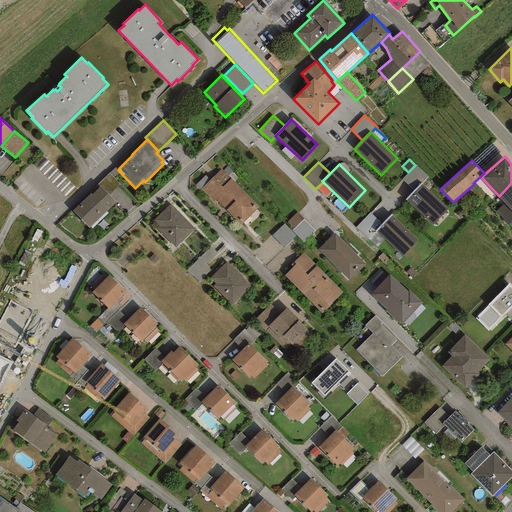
[(402,179),(414,191),(421,183),(422,184),(428,177),(416,165),(415,165),(408,172),(402,179)]
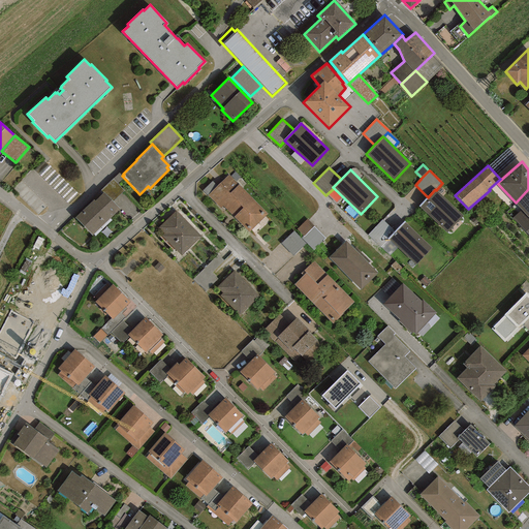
[(230,177),(236,182),(241,177),(236,172),(230,177)]
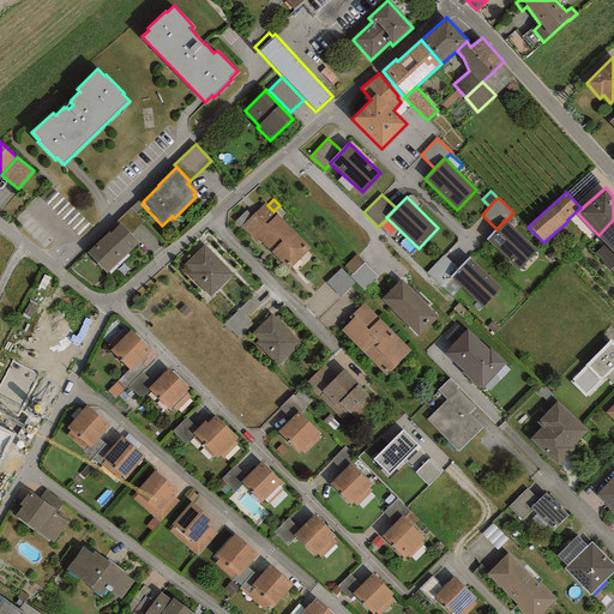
[(136,214),(143,206),(138,202),(131,208),(136,214)]
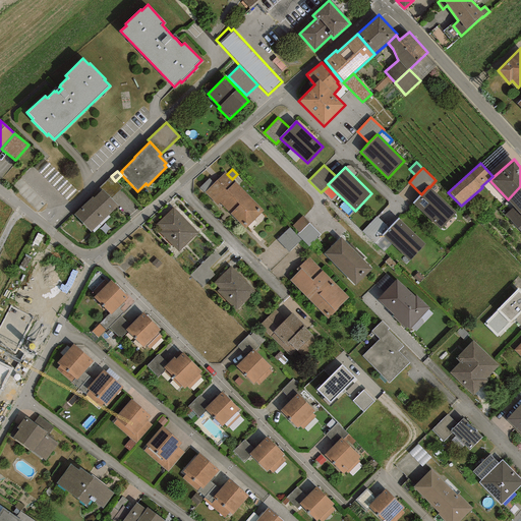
[(245,229),(264,211),(232,179),(227,174),(225,172),(214,183),(205,192),(217,206),(219,204),(245,229)]
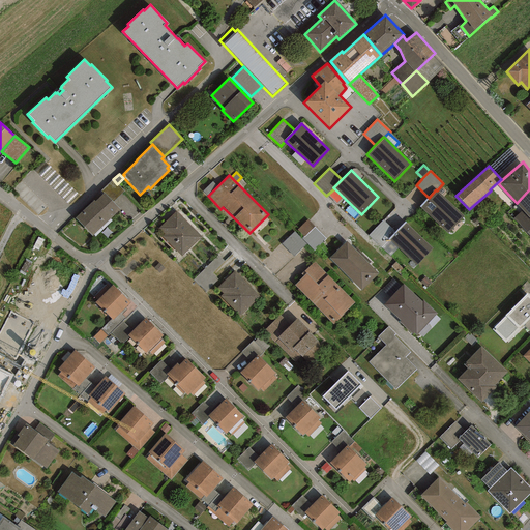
[(104,193),(113,202),(124,192),(117,184),(113,179),(101,190),(102,193),(104,193)]
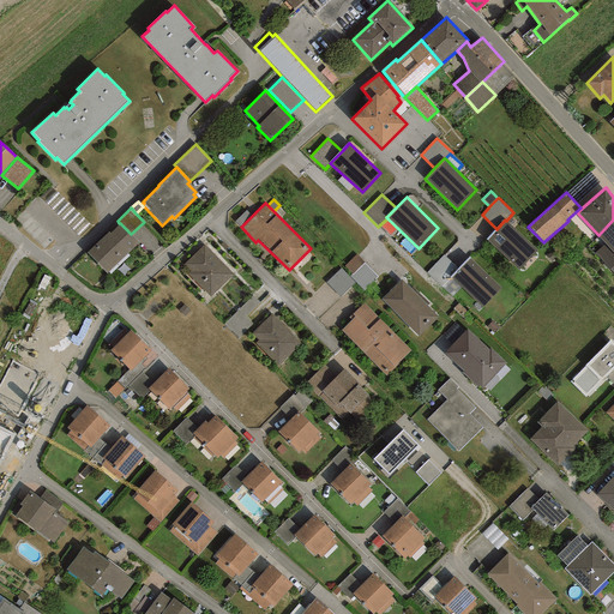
[(241,227),(252,216),(246,210),(235,221),(241,227)]
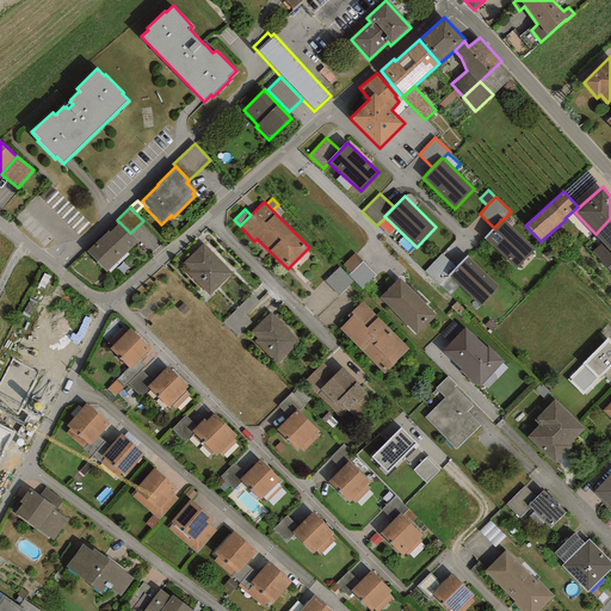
[(504,220),(503,218),(494,228),(483,238),(517,269),(535,250),(504,220)]
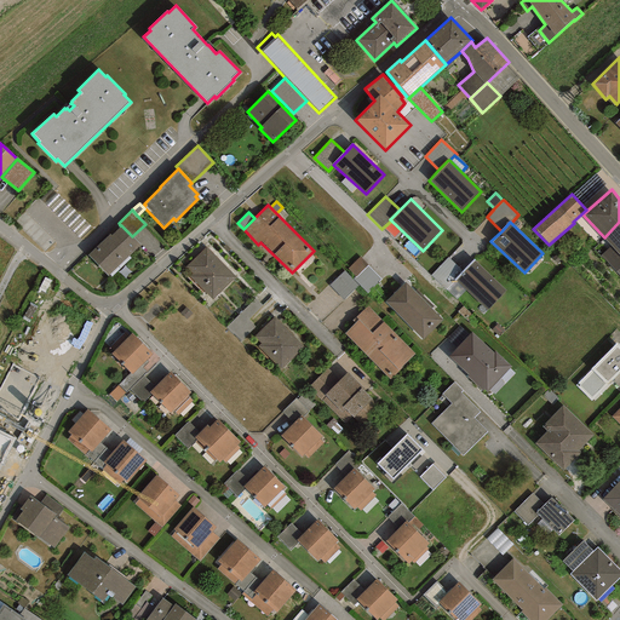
[(619,222),(604,237),(612,246),(602,256),(619,275),(619,222)]
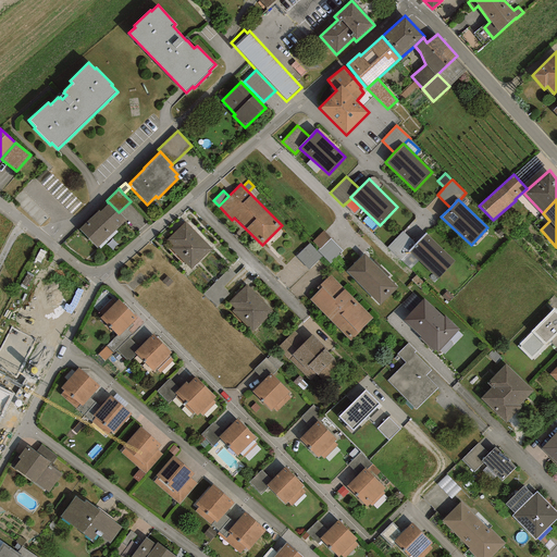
[(97,248),(126,221),(119,212),(109,202),(108,202),(100,211),(98,210),(78,230),(97,248)]
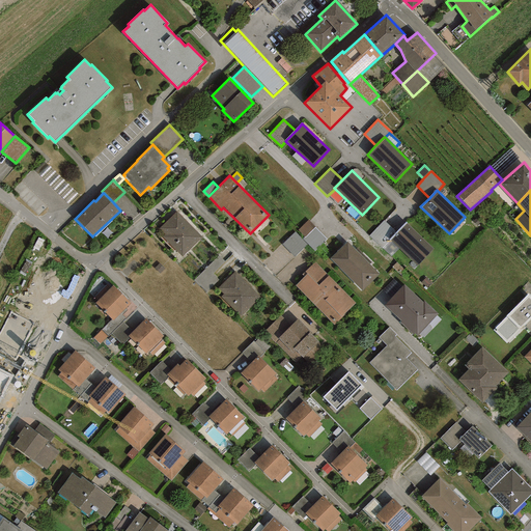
[(182,256),(202,238),(176,212),(159,228),(165,234),(163,236),(182,256)]
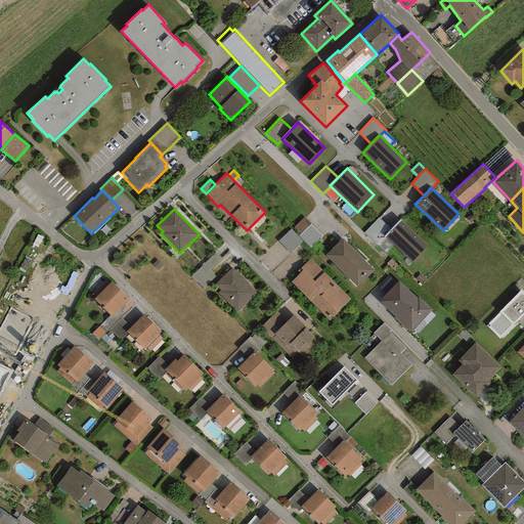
[(301,234),(311,224),(304,217),(294,227),(300,233),(301,234)]
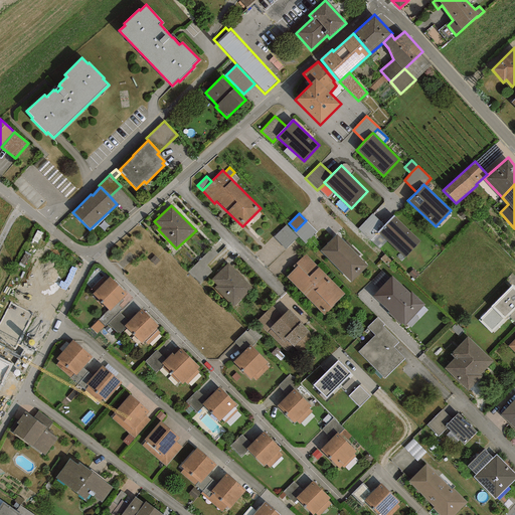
[(377,232),(384,225),(372,213),(358,229),(370,240),(378,232),(377,232)]
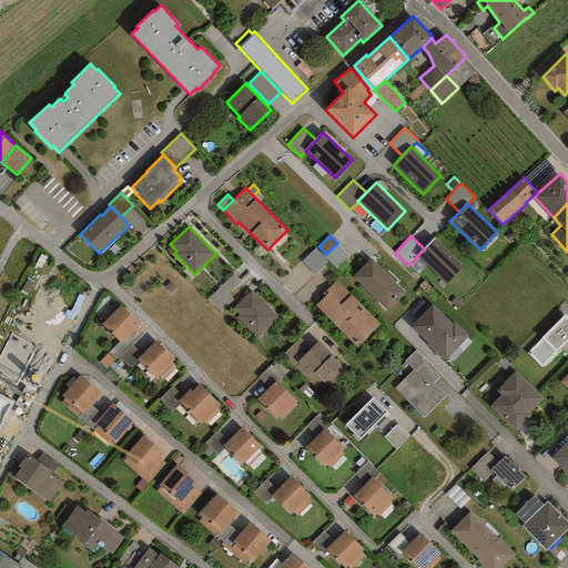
[(424,249),(416,256),(417,256),(427,266),(446,285),(464,266),(434,237),(424,249)]
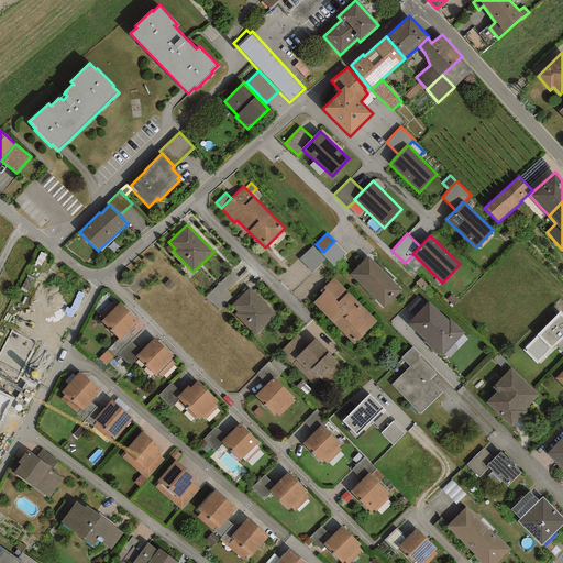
[(334,266),(346,254),(334,241),(323,252),(322,251),(320,253),(334,266)]
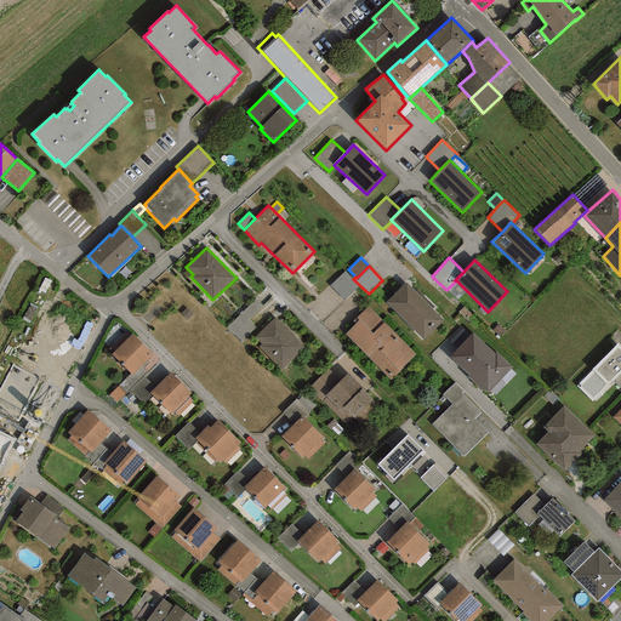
[(343,301),(359,286),(345,272),(330,286),(343,301)]
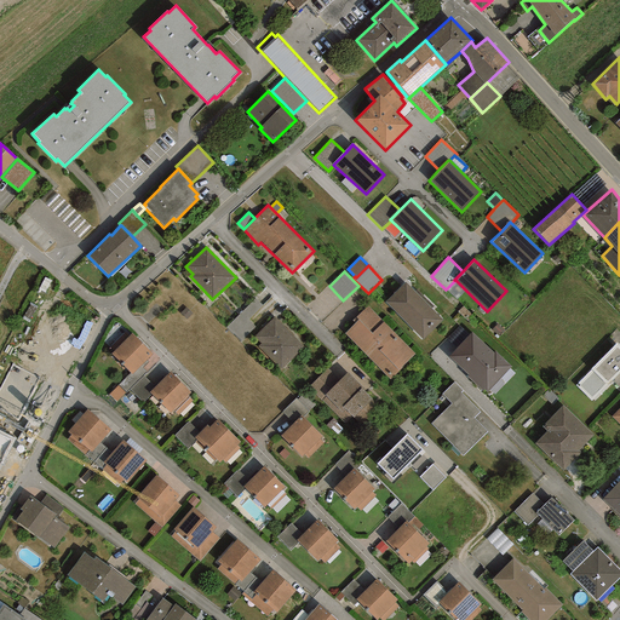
[(457,300),(466,291),(455,280),(446,290),(457,300)]
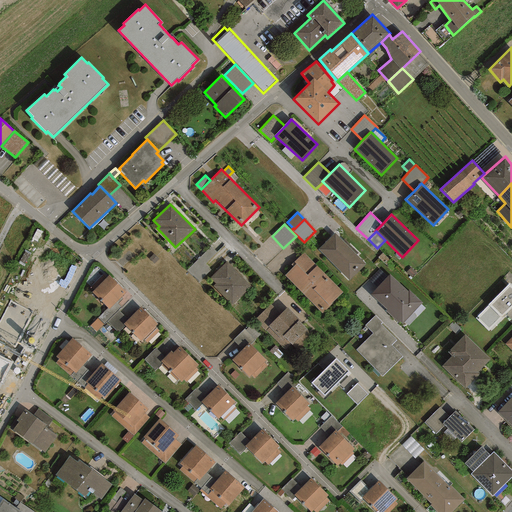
[(349,281),(365,264),(335,234),(333,236),(332,235),(317,249),(349,281)]
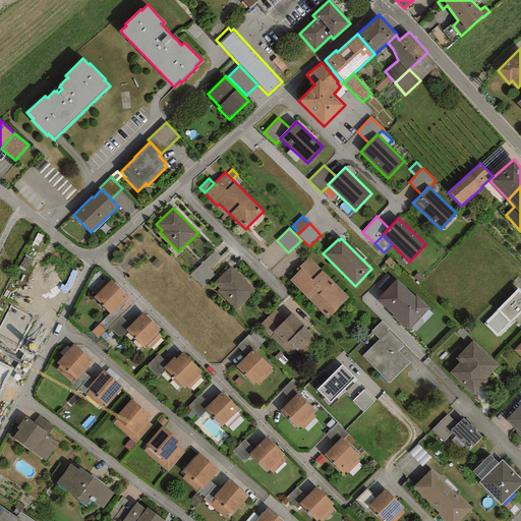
[(337,308),(349,297),(308,256),(295,270),(297,272),(288,280),(328,320),(338,309),(337,308)]
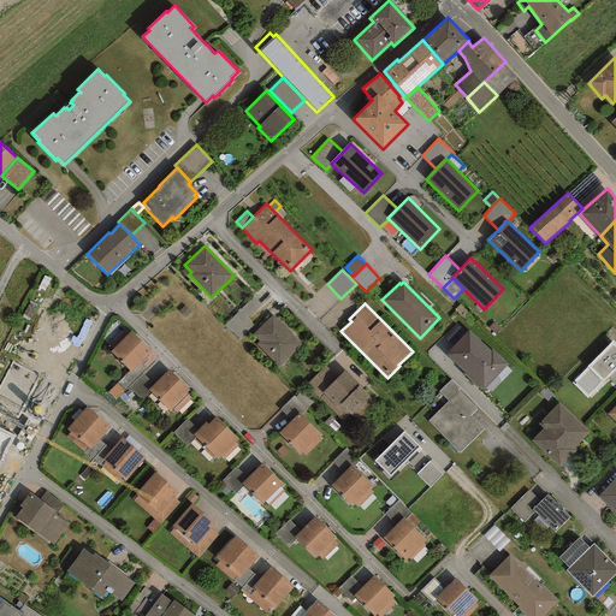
[(279,367),(302,345),(272,314),(250,335),(258,342),(255,344),(273,363),(274,362),(279,367)]
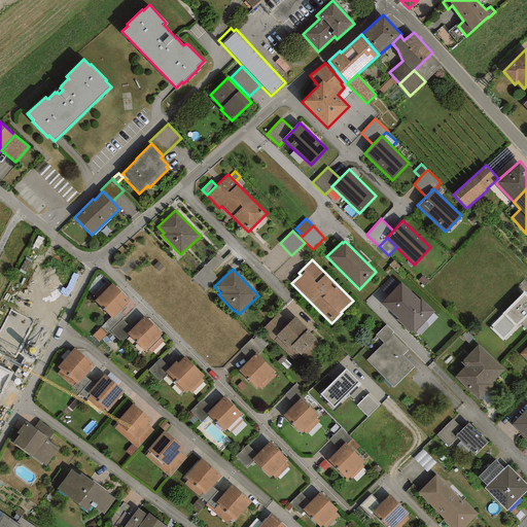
[(412,331),(414,334),(434,312),(421,300),(420,301),(400,282),(381,304),(397,319),(396,320),(410,334),(412,331)]
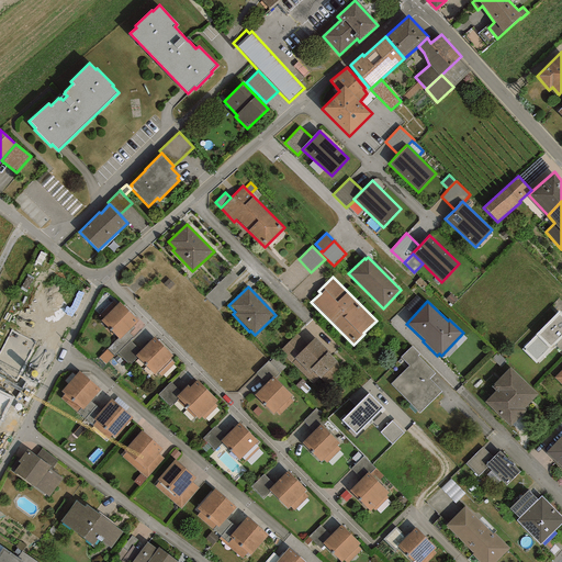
[(117,305),(98,324),(116,343),(135,324),(117,305)]
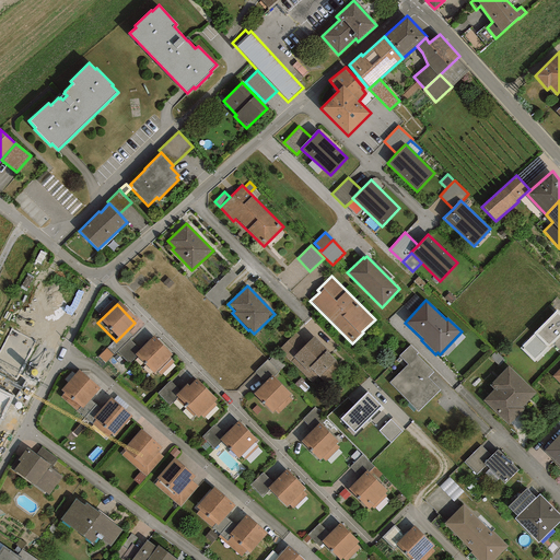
[(559,313),(557,311),(534,334),(521,348),(534,362),(552,343),(559,336),(559,313)]
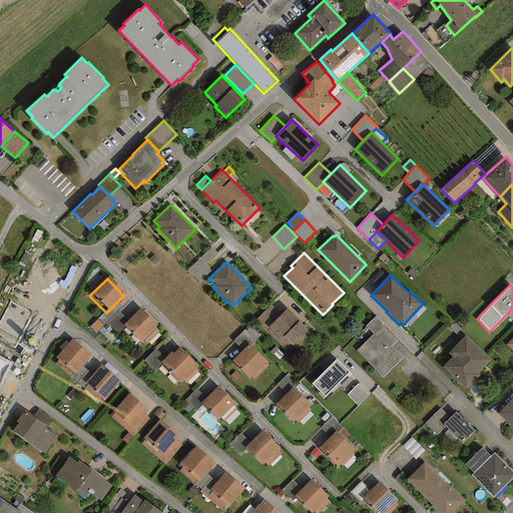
[(32,314),(10,302),(0,321),(0,338),(14,346),(32,314)]
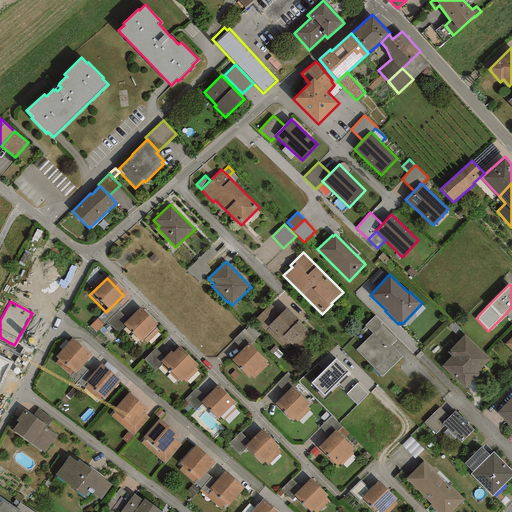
[(268,326),(280,314),(270,304),(255,319),(265,331),(266,331),(269,328),(268,326)]
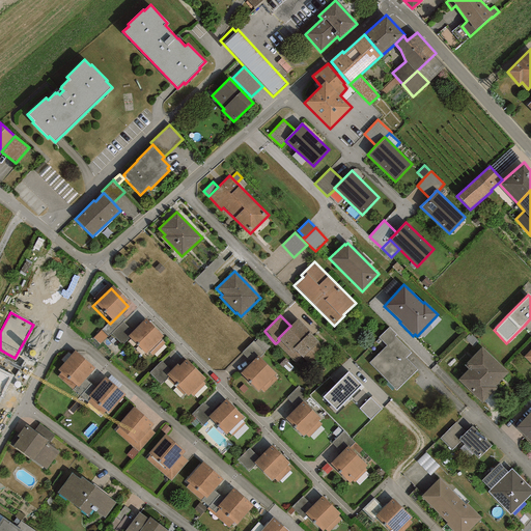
[(301,357),(310,366),(326,351),(309,333),(310,332),(298,319),(290,326),(278,338),(279,340),(276,343),(296,363),(301,357)]
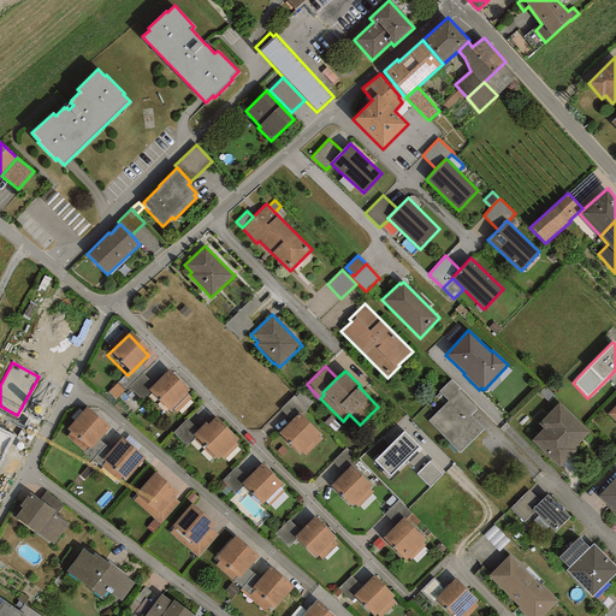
[(188,394),(166,372),(146,392),(167,414),(188,394)]
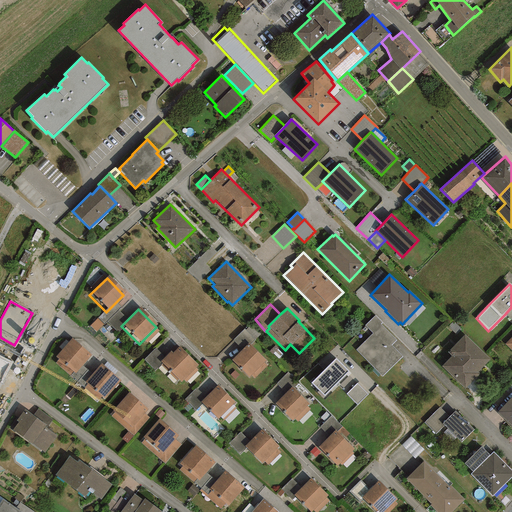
[(382,376),(402,356),(391,345),(396,340),(380,324),(381,323),(375,316),(365,326),(373,333),(356,350),(382,376)]
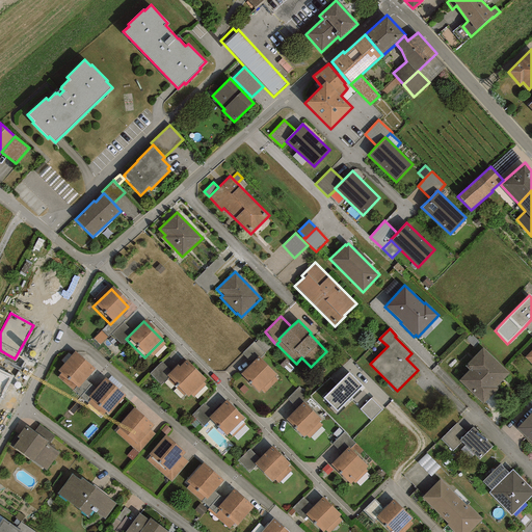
[(101,343),(108,336),(102,329),(95,338),(101,343)]
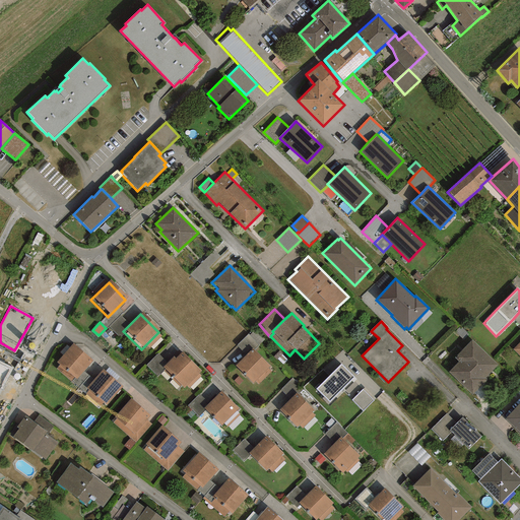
[(484,378),(498,365),(471,339),(454,358),(458,362),(448,372),(472,395),(486,380),(484,378)]
